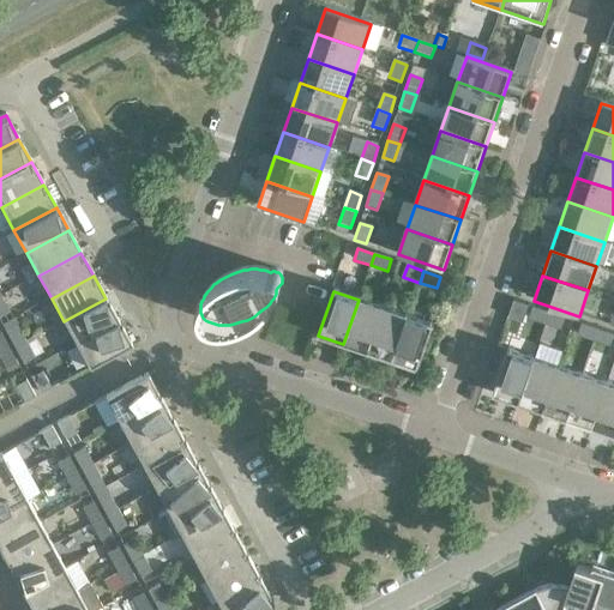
[(118,321),(106,299),(64,321),(76,344),(118,321)]
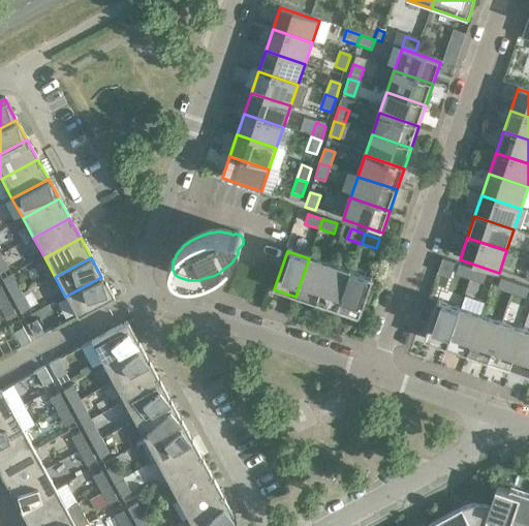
[(331,266),(309,258),(296,297),(317,304),(331,266)]
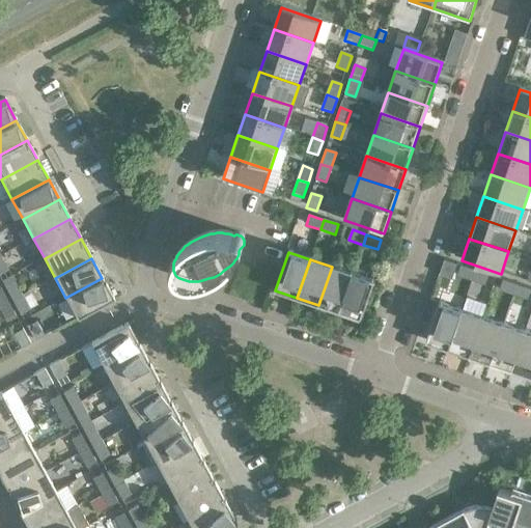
[(381,260),(378,269),(388,272),(391,265),(381,260)]
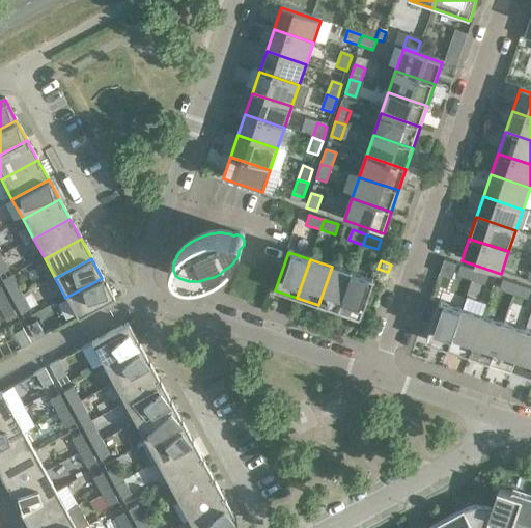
[(444,261),(439,276),(452,280),(456,266),(444,261)]
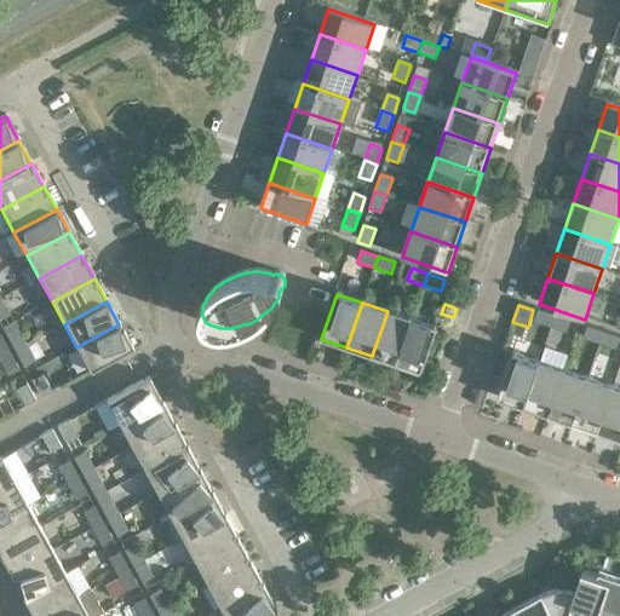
[(412,320),(388,311),(372,356),(396,364),(412,320)]
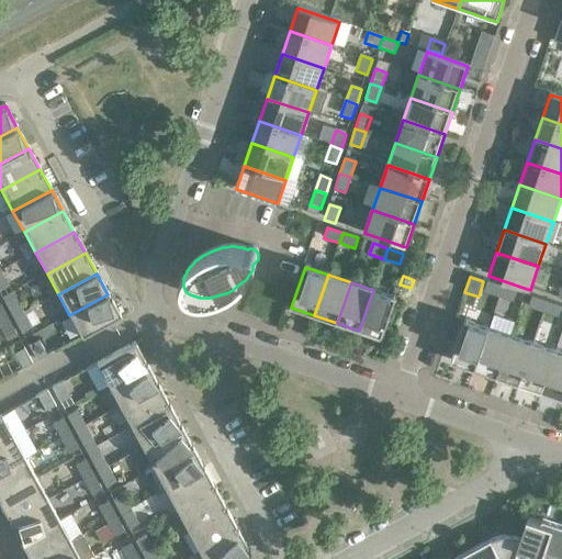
[(503,288),(487,282),(484,293),(499,298),(503,288)]
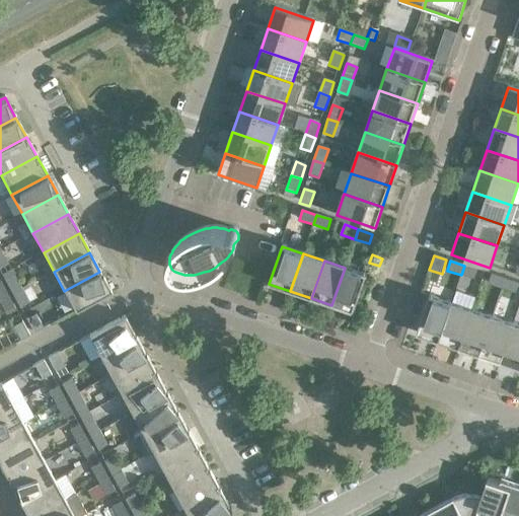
[(478,270),(464,266),(461,275),(474,280),(478,270)]
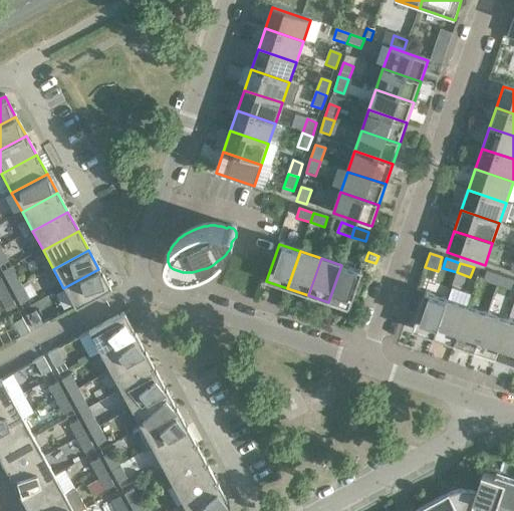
[(362,272),(341,265),(328,302),(349,310),(362,272)]
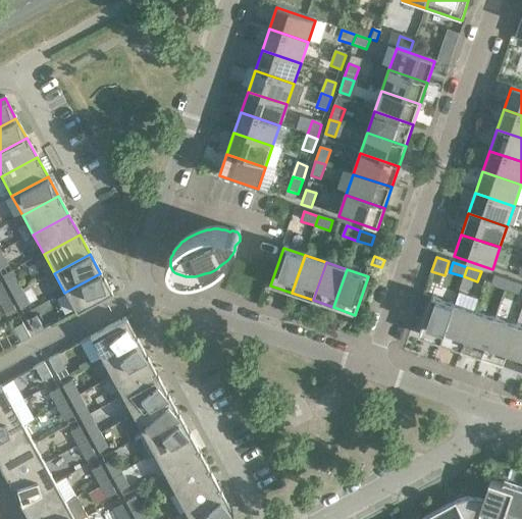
[(104,280),(100,273),(64,293),(75,313),(111,294),(104,280)]
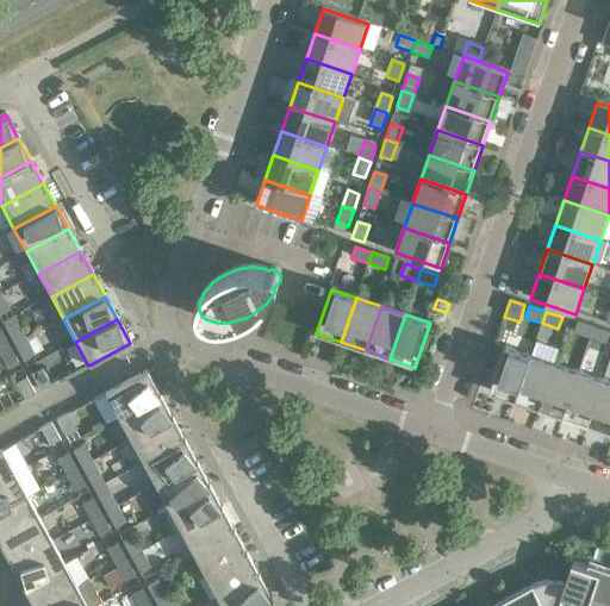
[(595,329),(578,323),(574,335),(590,339),(595,329)]
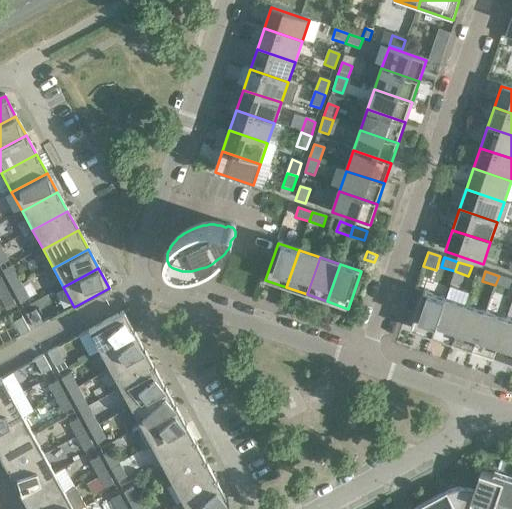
[(14,272),(5,277),(12,291),(21,286),(14,272)]
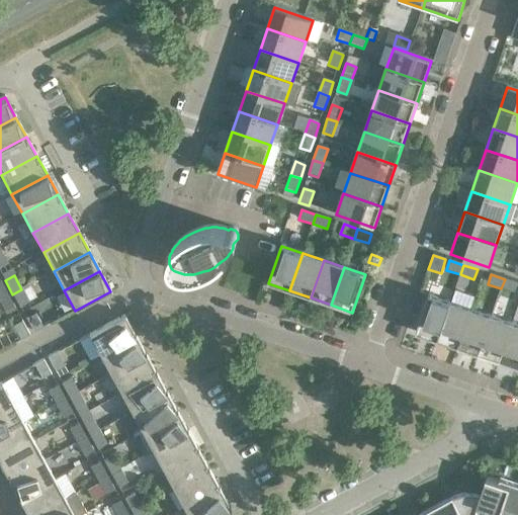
[(517,284),(517,283),(505,279),(501,288),(515,293),(517,284)]
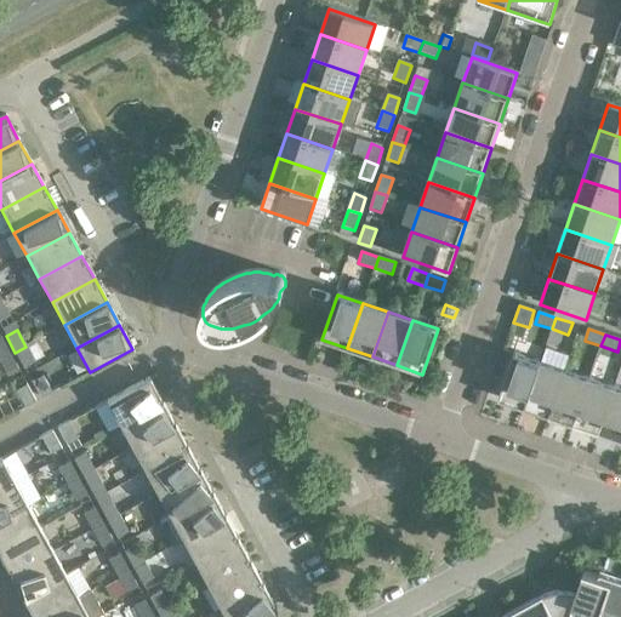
[(34,363),(26,347),(15,353),(24,369),(34,363)]
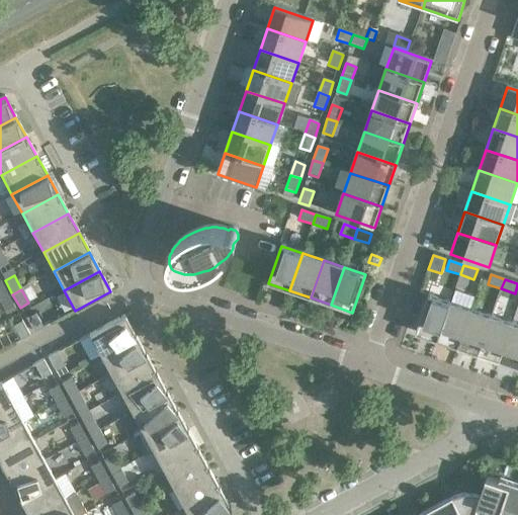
[(416,334),(437,341),(450,304),(429,295),(416,334)]
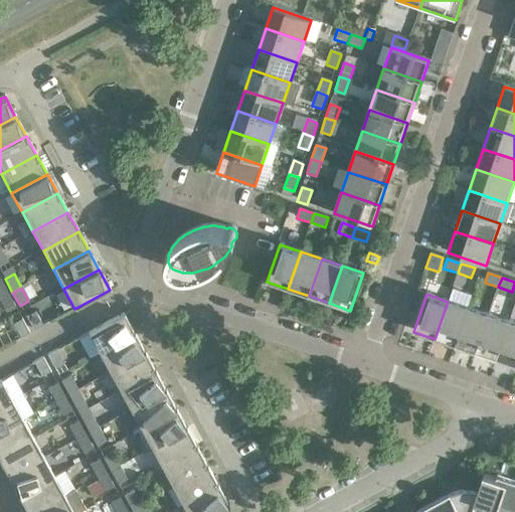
[(15,309),(8,295),(0,299),(0,301),(6,313),(15,309)]
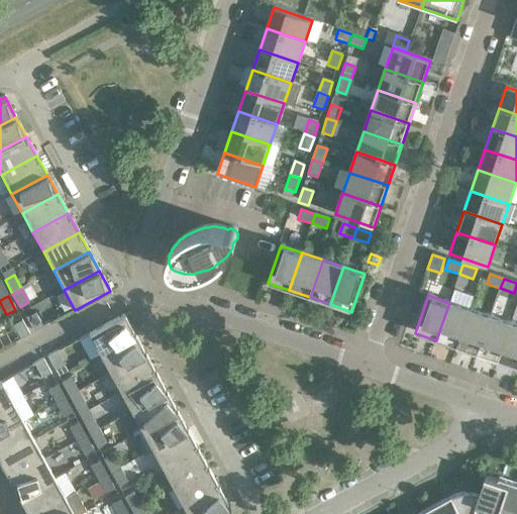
[(470,310),(449,303),(436,340),(456,347),(470,310)]
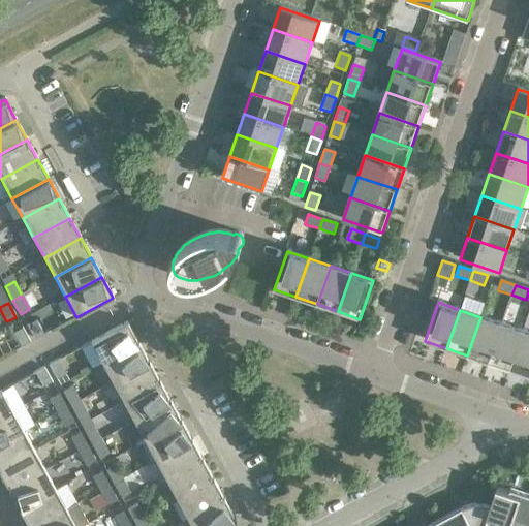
[(502,325),(480,317),(467,356),(489,363),(502,325)]
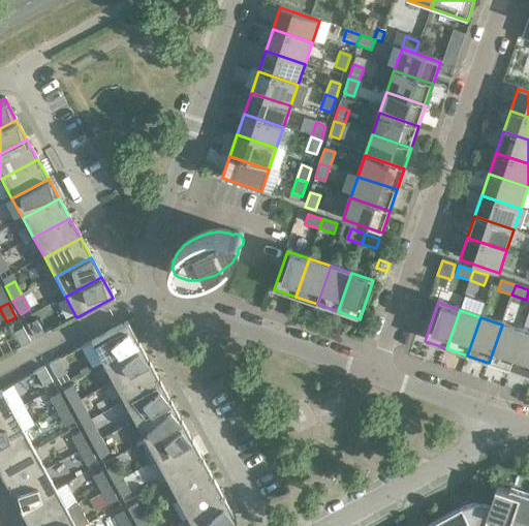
[(36,321),(27,327),(34,341),(43,336),(36,321)]
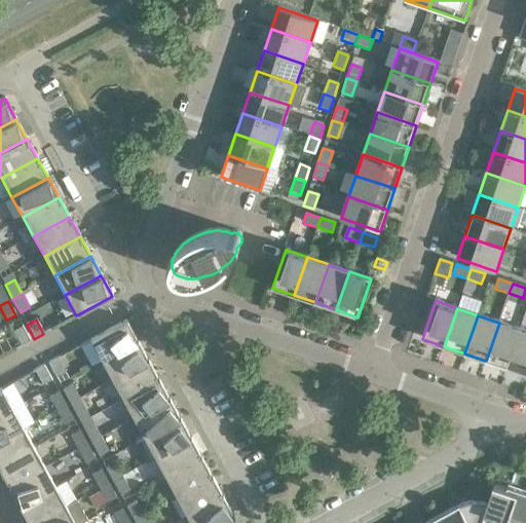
[(138,342),(126,322),(90,341),(102,362),(138,342)]
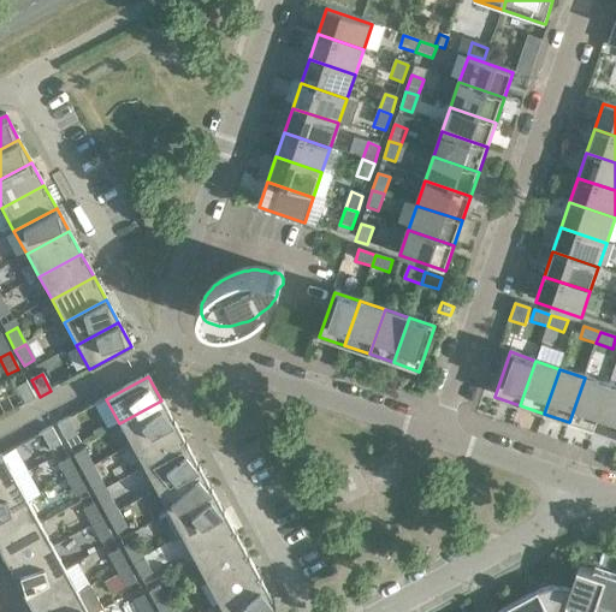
[(609,386),(585,378),(569,422),(593,431),(609,386)]
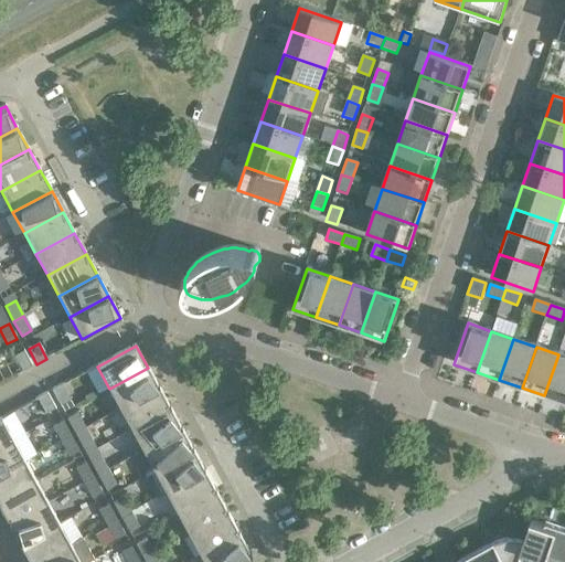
[(32,367),(24,351),(14,357),(22,372),(32,367)]
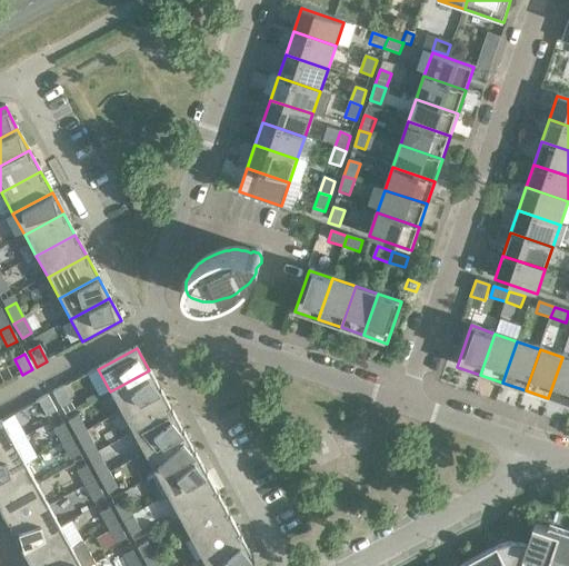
[(568,358),(562,357),(548,398),(568,405),(568,358)]
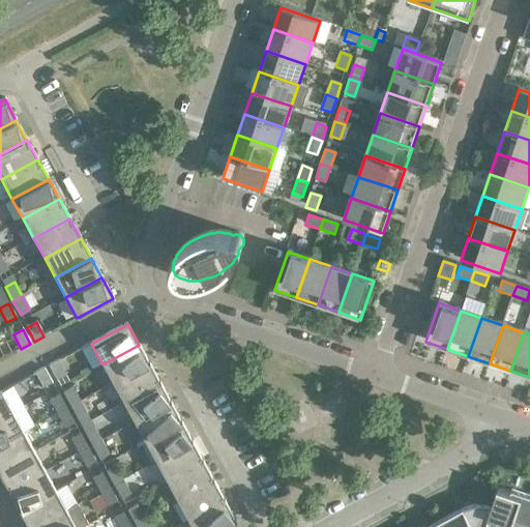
[(149,364),(139,345),(102,364),(113,384),(149,364)]
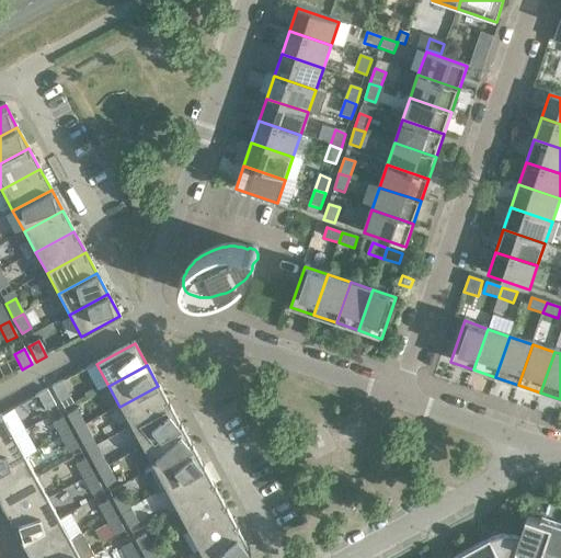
[(69,398),(61,383),(52,388),(59,403),(69,398)]
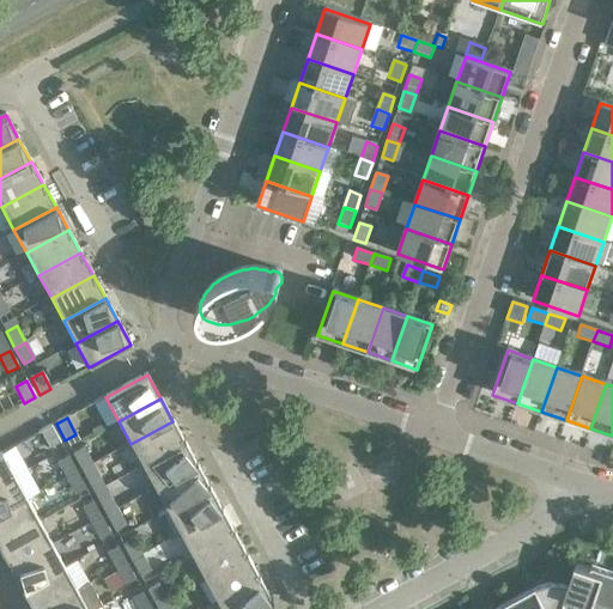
[(186,444),(173,421),(131,444),(143,467),(186,444)]
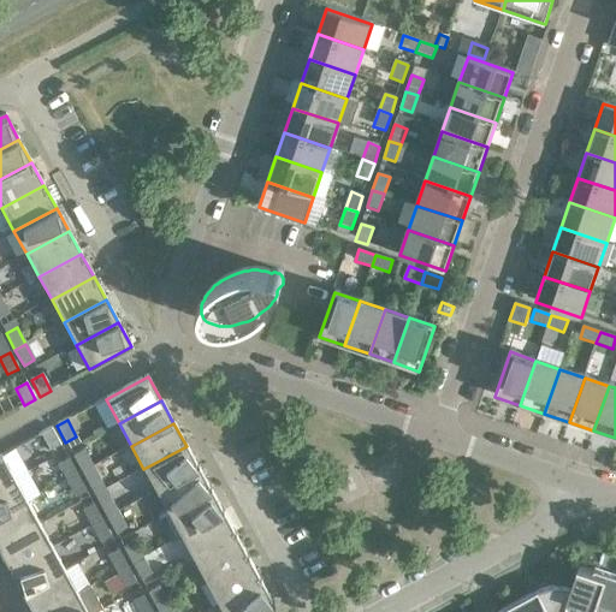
[(60,445),(52,429),(41,434),(49,451),(60,445)]
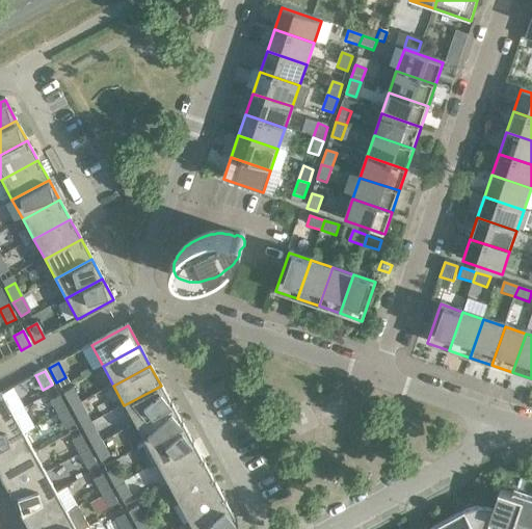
[(171,405),(161,386),(124,405),(135,425),(171,405)]
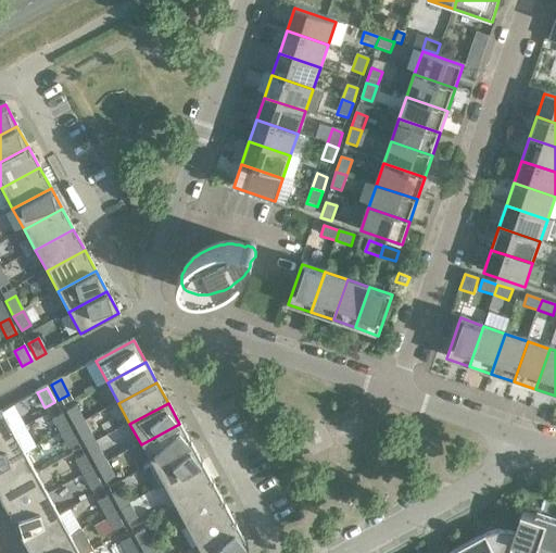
[(76,407),(66,413),(74,427),(84,422),(76,407)]
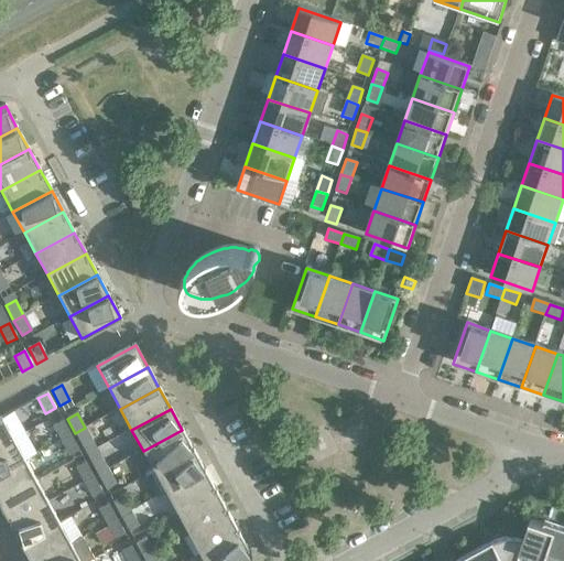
[(0,446),(13,440),(1,418),(0,418),(0,446)]
